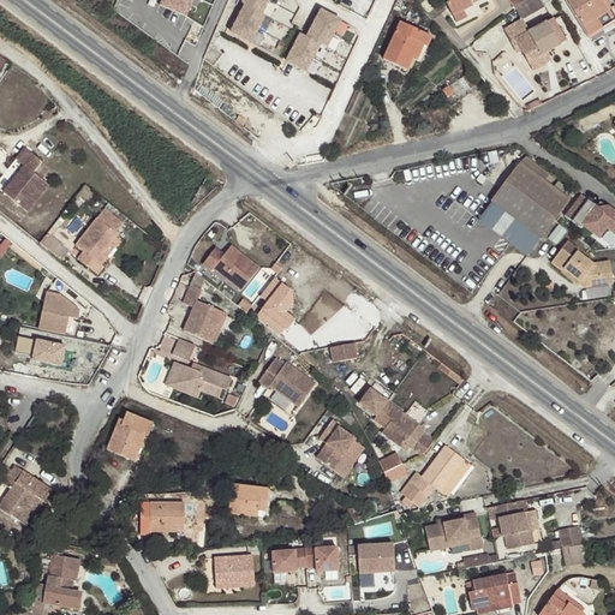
[(193,0),(161,0),(159,7),(186,18),(193,0)]
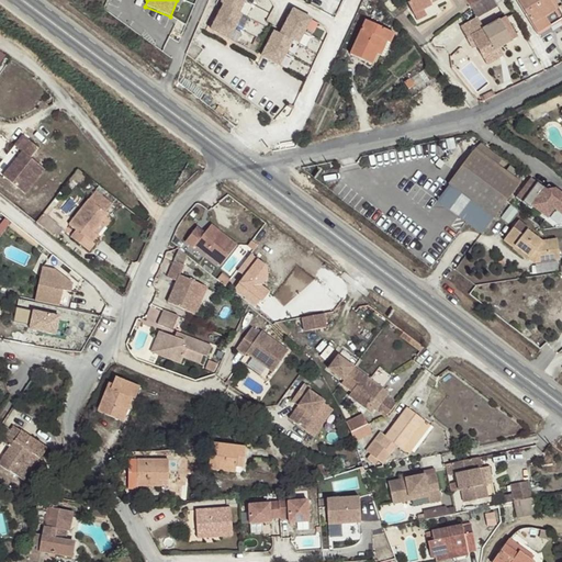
[(238,13),(246,0),(223,0),(221,4),(224,6),(238,13)]
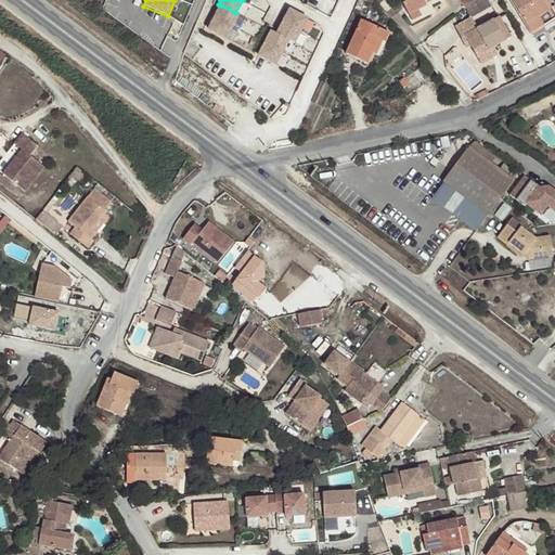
[(403,3),(410,15),(420,10),(427,7),(426,4),(434,0),(405,0),(407,1),(403,3)]
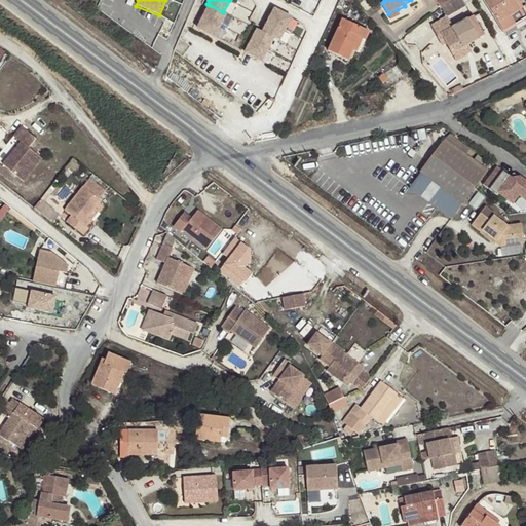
[(466,6),(462,0),(451,0),(442,7),(447,17),(431,26),(438,37),(442,35),(446,44),(456,61),(472,52),(467,46),(484,37),(472,16),(454,27),(448,16),(466,6)]
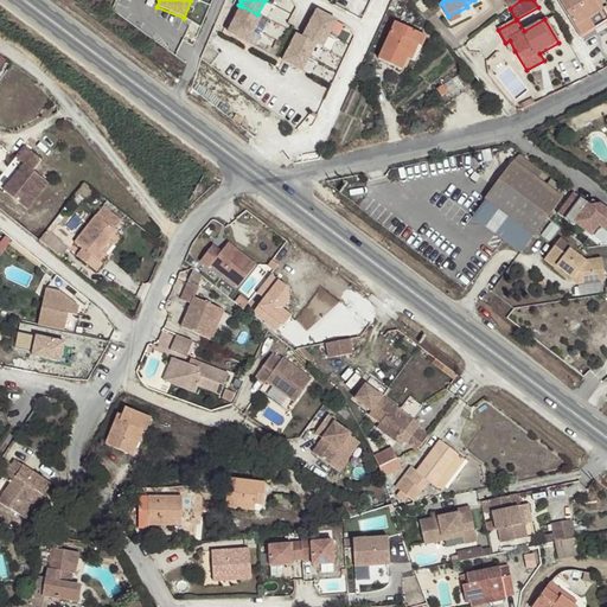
[(606,20),(606,19),(606,18),(594,0),(558,0),(582,36),(606,21),(606,20)]
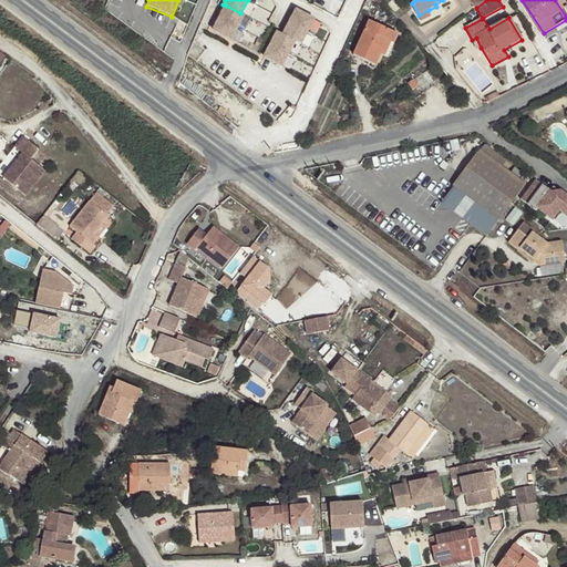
[(230,40),(244,16),(240,13),(226,6),(213,30),(230,40)]
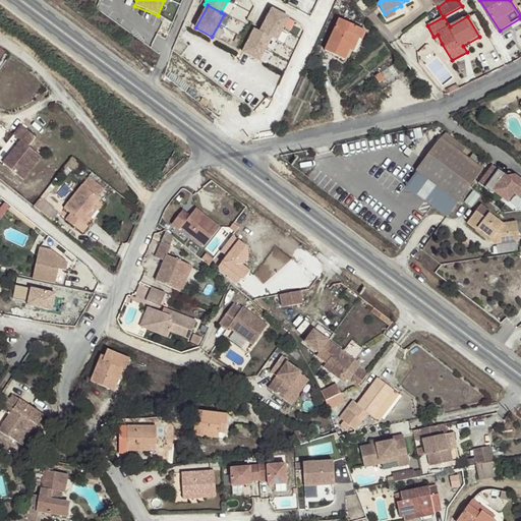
[(394,9),(385,14),(388,19),(396,15),(394,9)]
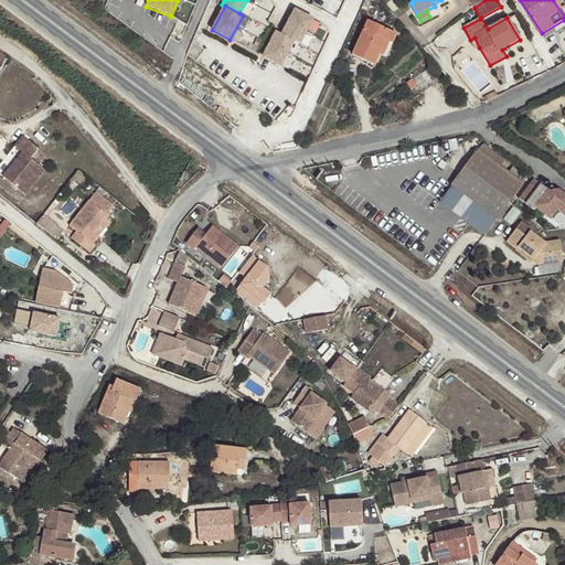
[(306,33),(312,21),(295,11),(288,23),(281,35),(294,42),(299,45),(306,33)]
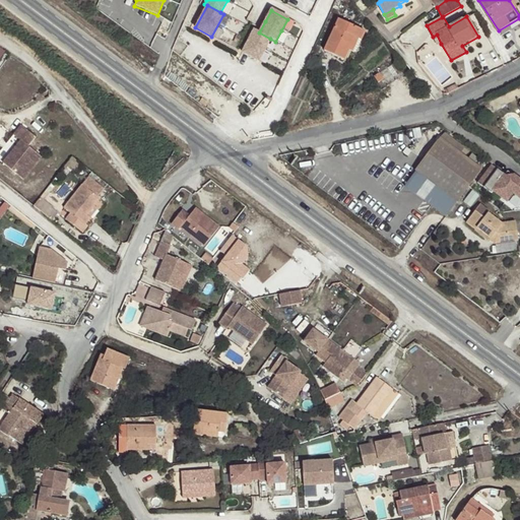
[(355,38),(360,40),(362,41),(366,31),(338,19),(324,50),(345,60),(349,50),(355,38)]
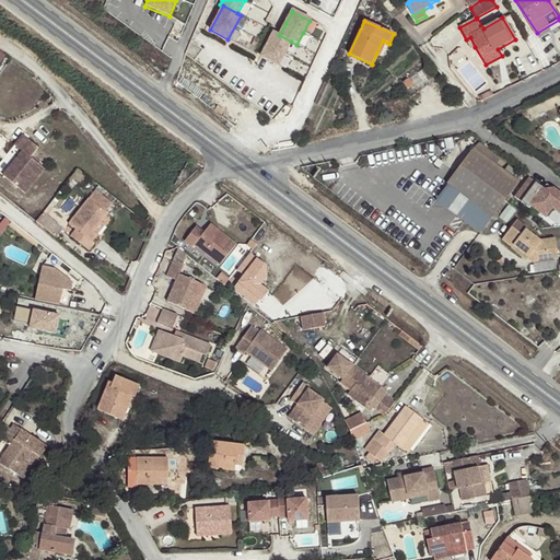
[(284,55),(291,42),(279,35),(273,33),(267,45),(260,57),(278,67),(284,55)]
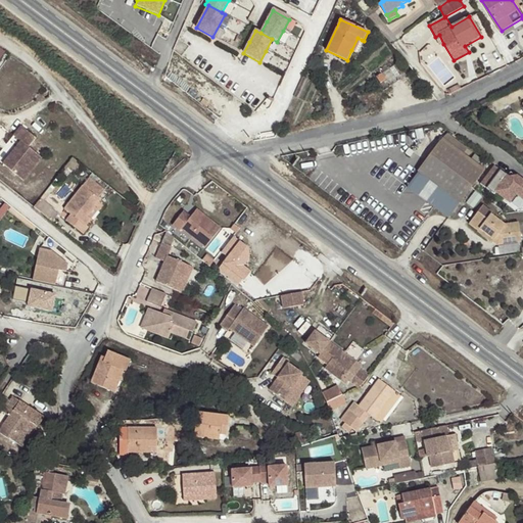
[(440,45),(443,44),(439,35),(435,37),(440,45)]
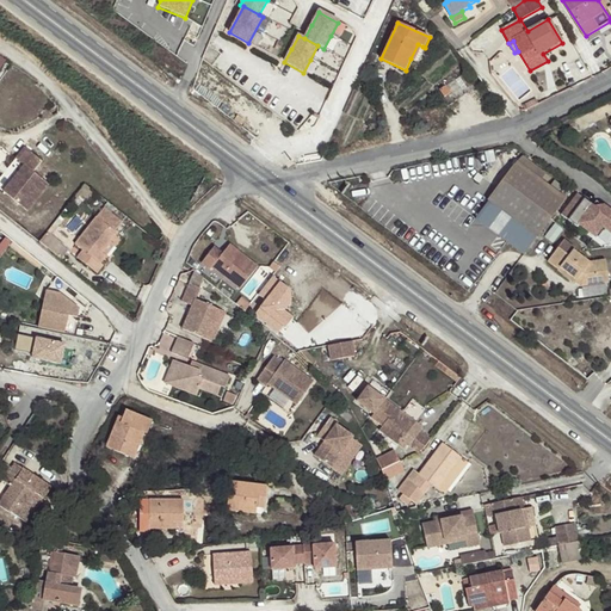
[(415,61),(423,47),(418,44),(411,59),(415,61)]
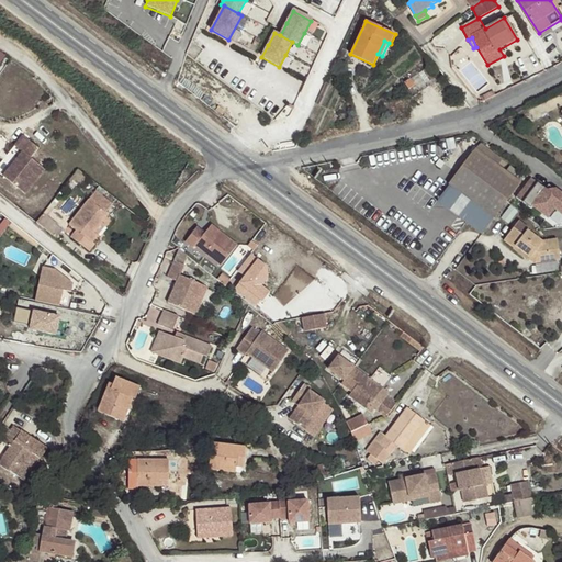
[(341,48),(338,55),(345,57),(348,51),(341,48)]
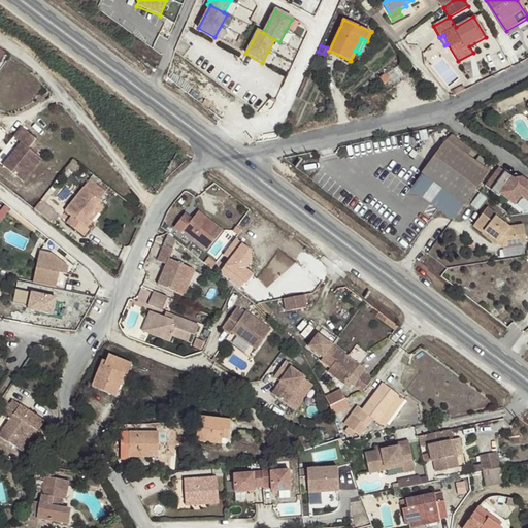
[(390,81),(386,75),(381,78),(385,85),(390,81)]
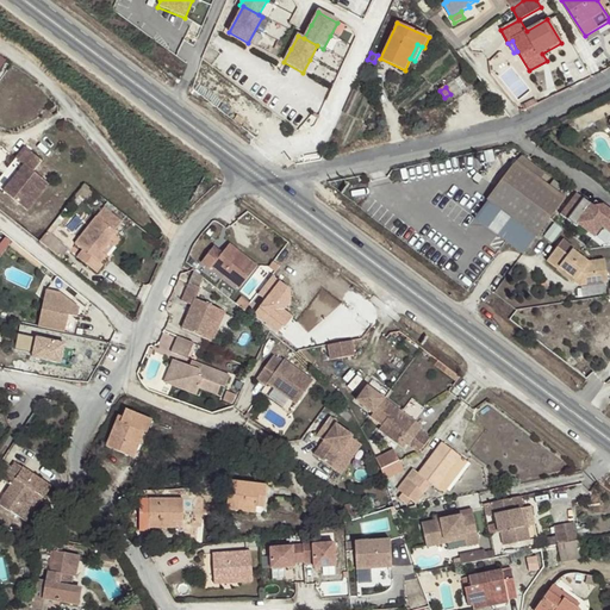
[(2,191),(26,211),(48,185),(33,172),(42,161),(25,147),(16,159),(24,166),(2,191)]
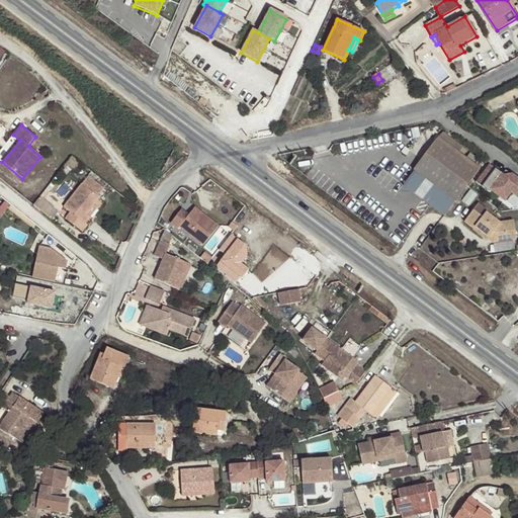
[(466,186),(484,163),(470,153),(463,148),(442,133),(404,185),(411,191),(418,189),(426,178),(434,184),(423,199),(430,204),(444,216),(454,202),(466,186)]
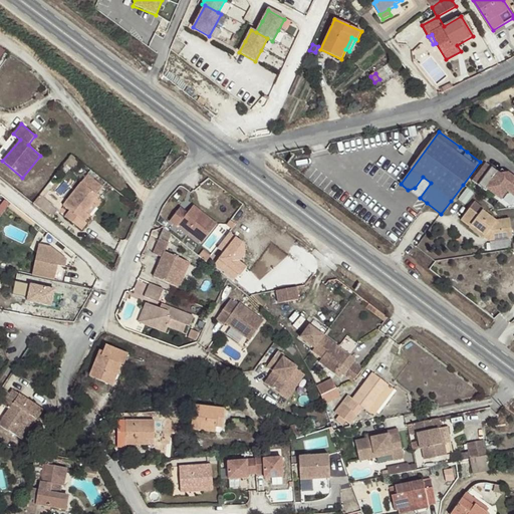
[(399,151),(404,155),(407,150),(403,146),(399,151)]
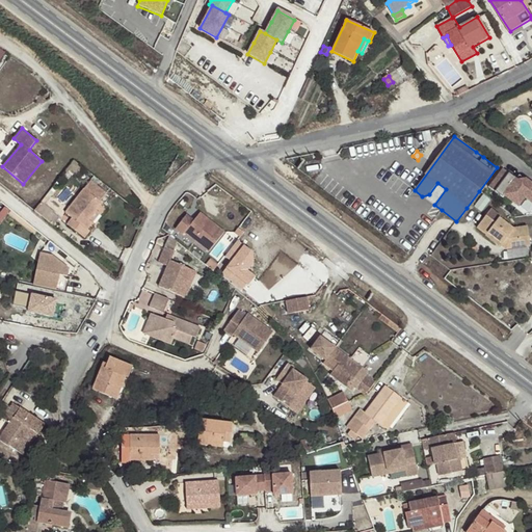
[(502,168),(487,187),(503,198),(505,195),(517,206),(525,196),(531,202),(531,184),(525,180),(519,181),(502,168)]
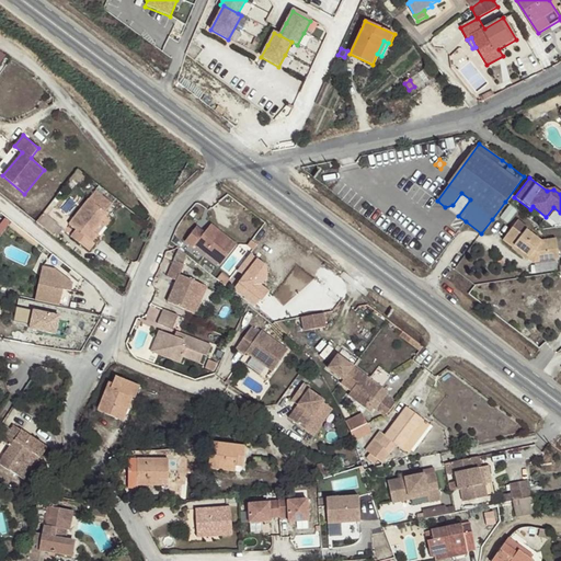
[(107,215),(89,201),(70,224),(76,229),(70,236),(89,251),(94,243),(92,242),(98,235),(94,231),(101,222),(107,215)]
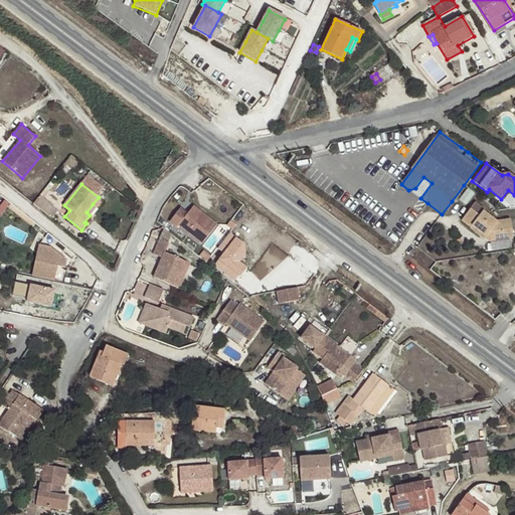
[(45,200),(39,195),(32,204),(44,214),(49,207),(43,202),(45,200)]
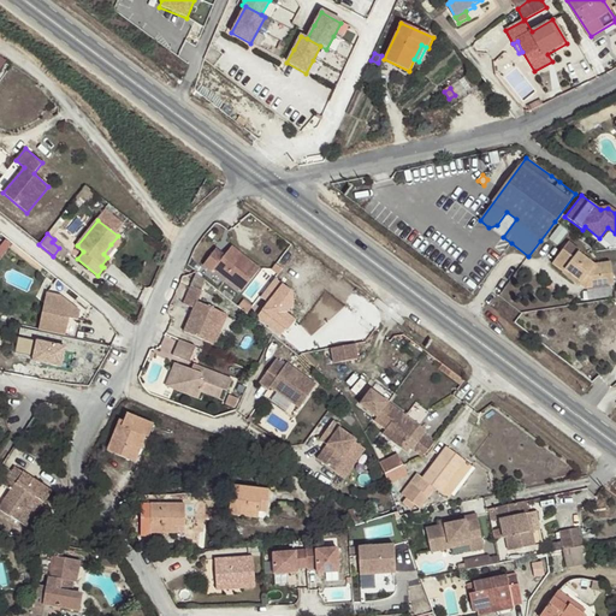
[(614,284),(611,262),(594,264),(579,252),(580,250),(569,242),(552,264),(563,272),(564,270),(581,282),(582,280),(587,284),(592,284),(593,288),(614,284)]
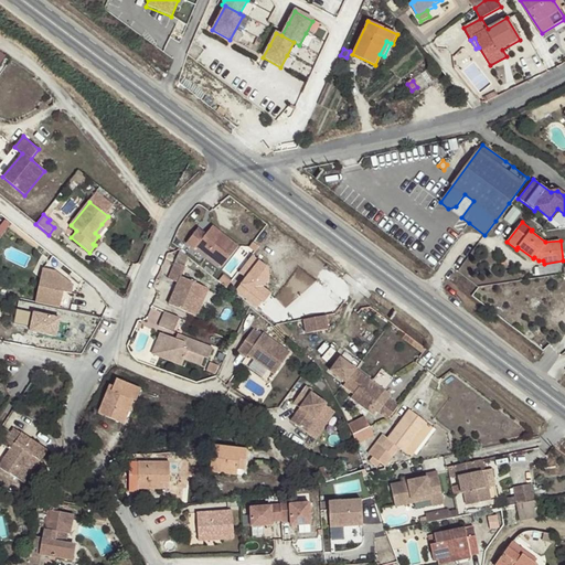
[(98,236),(106,227),(102,224),(95,233),(98,236)]
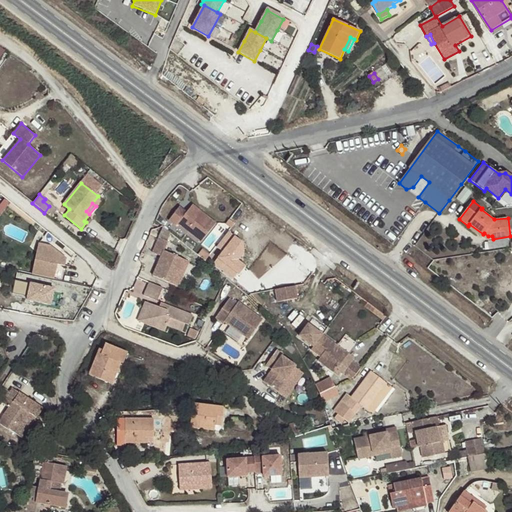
[(184,206),(172,222),(201,242),(213,226),(184,206)]
